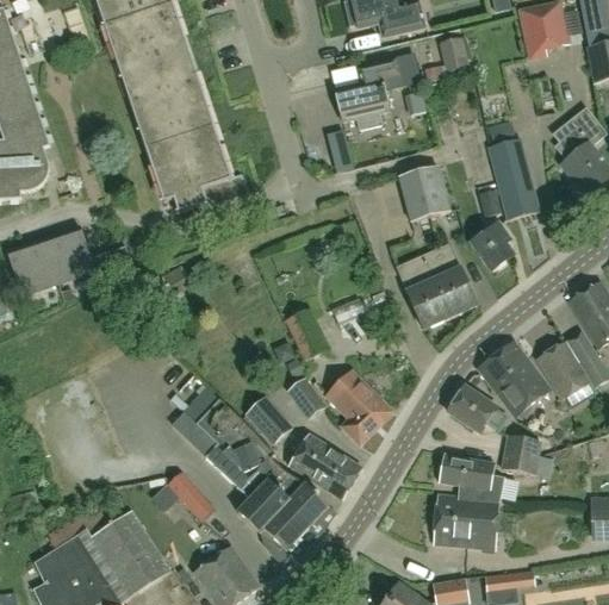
[(0,198),(19,197),(19,191),(30,189),(39,184),(45,175),(49,166),(47,155),(42,145),(48,144),(20,62),(1,6),(0,7),(0,0),(93,0),(162,203),(173,199),(178,212),(197,206),(198,212),(248,195),(241,175),(231,179),(172,0),(0,0),(0,198)]
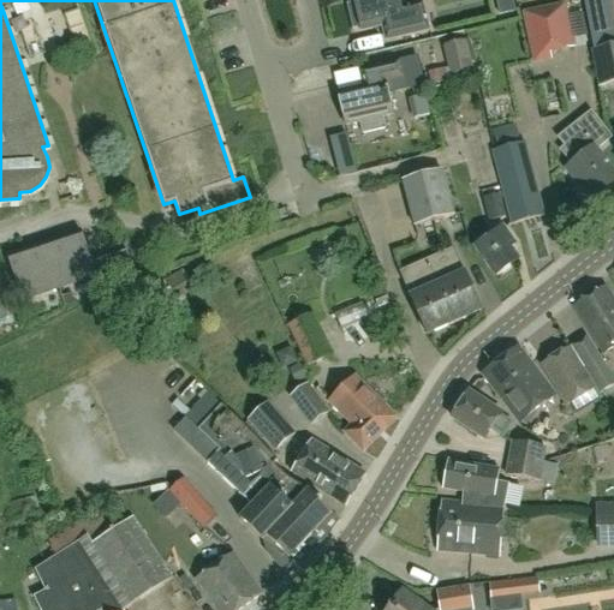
[(401,16),(397,0),(343,0),(349,25),(356,24),(357,27),(380,22),(383,37),(393,36),(428,28),(423,11),(401,16)]
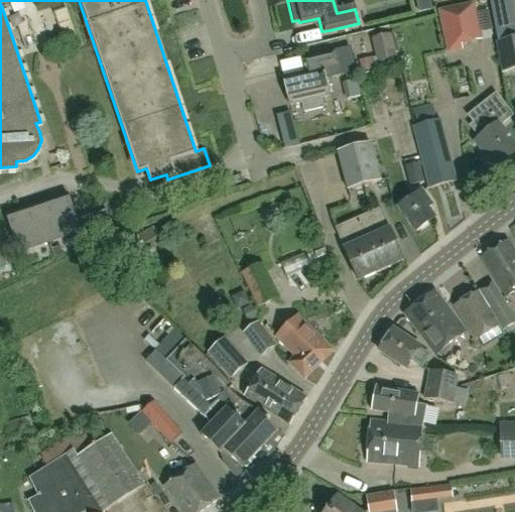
[(415,0),(418,10),(431,7),(429,0),(415,0)]
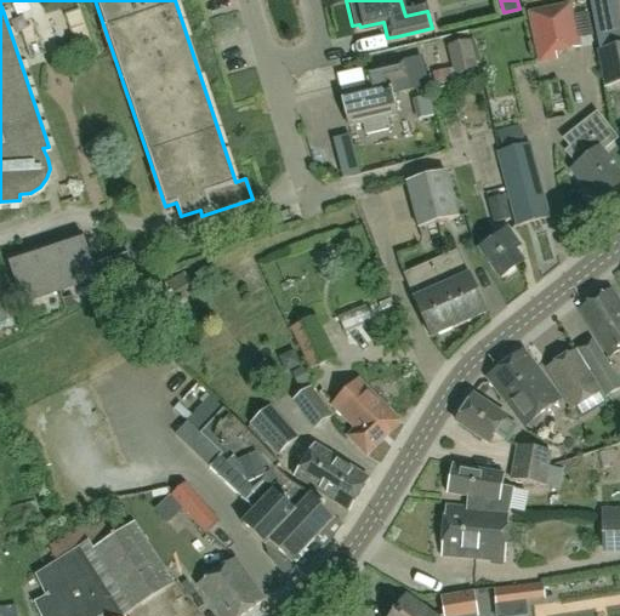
[(530,7),(540,50),(541,58),(551,57),(550,47),(579,41),(569,0),(563,0),(530,7)]
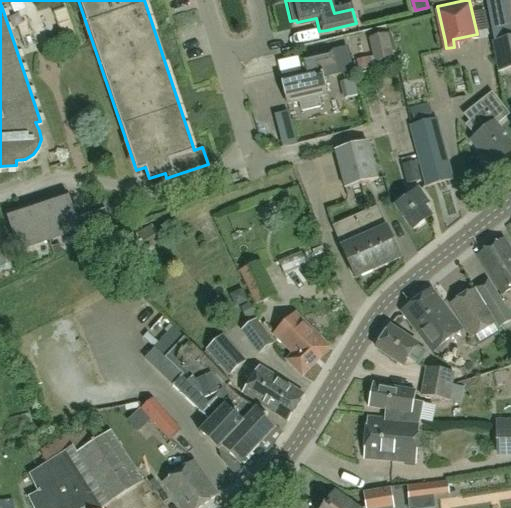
[(384,31),(367,35),(373,59),(390,55),(384,31)]
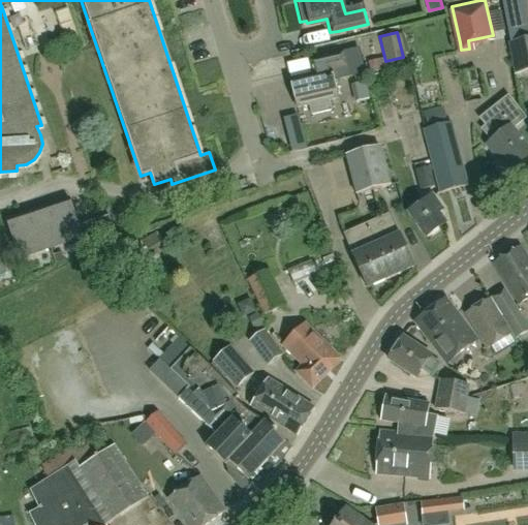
[(514,72),(527,68),(527,34),(506,39),(514,72)]
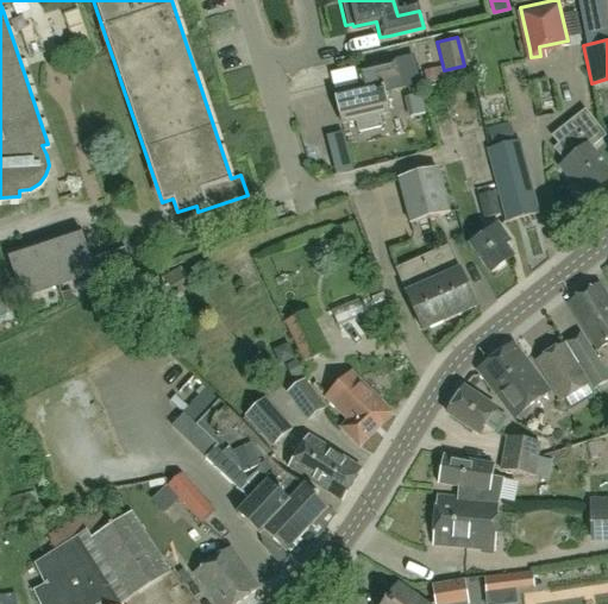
[(386,109),(378,79),(417,69),(413,52),(351,67),(355,83),(332,88),(339,121),(355,117),(358,129),(380,123),(377,112),(386,109)]
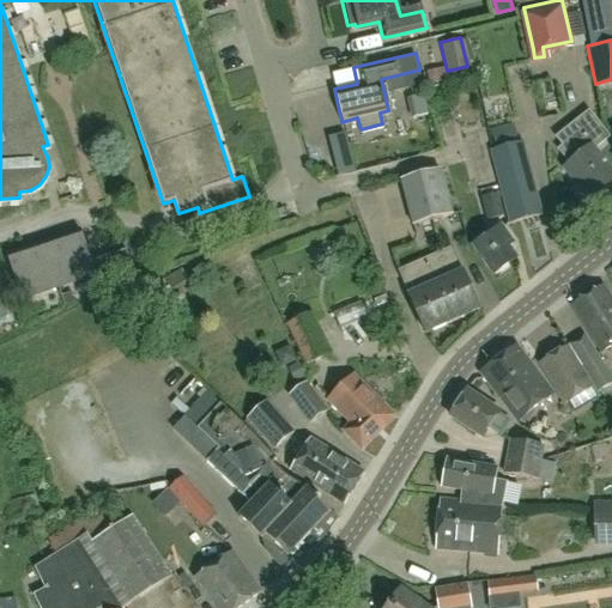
[(611,177),(611,169),(594,146),(610,133),(588,107),(555,133),(562,143),(557,146),(568,159),(562,164),(576,182),(570,187),(581,201),(591,194),(592,194),(611,177)]
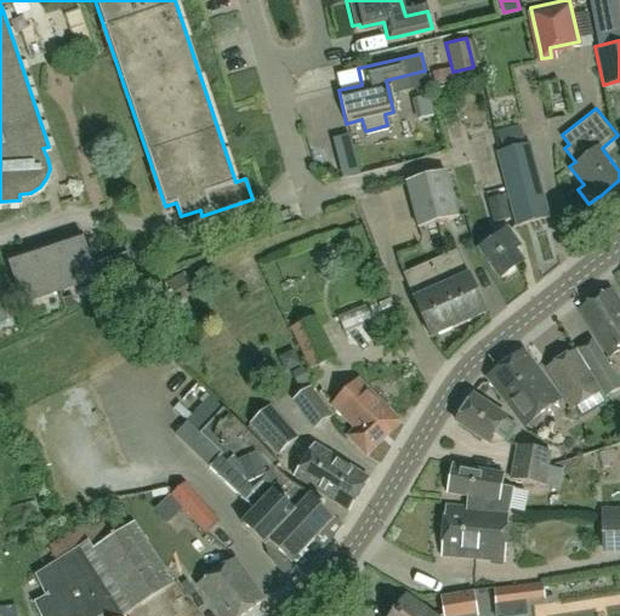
[(495,149),(515,221),(546,212),(528,142),(495,149)]
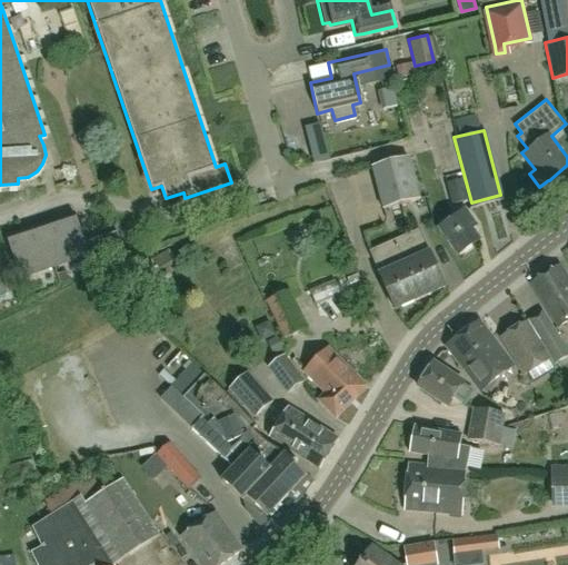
[(381,206),(418,196),(406,155),(370,165),(381,206)]
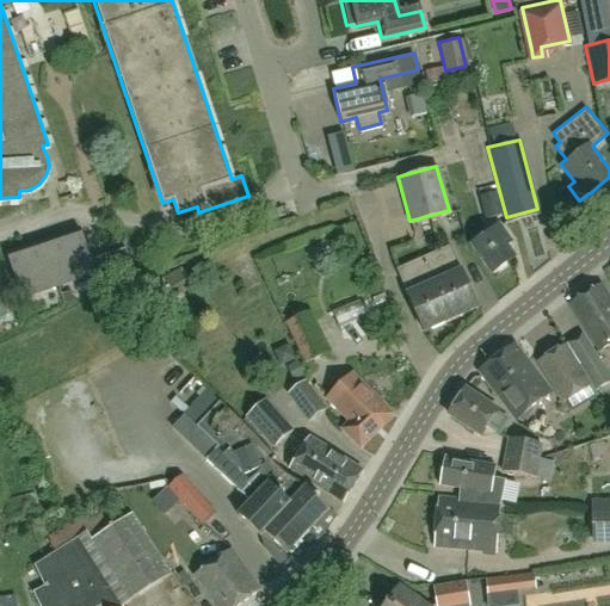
[(484,216),(501,211),(495,189),(478,193),(484,216)]
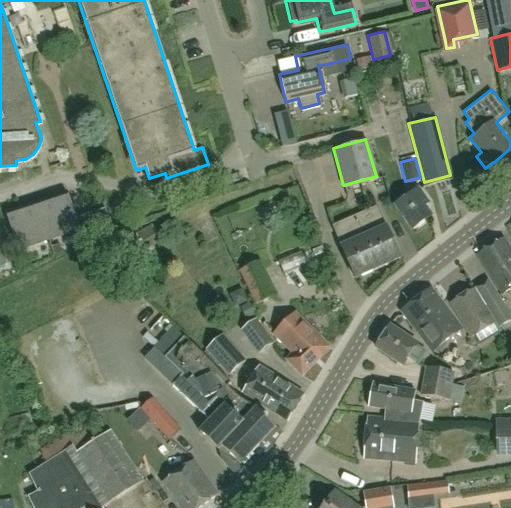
[(411,227),(429,214),(422,205),(427,202),(416,187),(393,203),(411,227)]
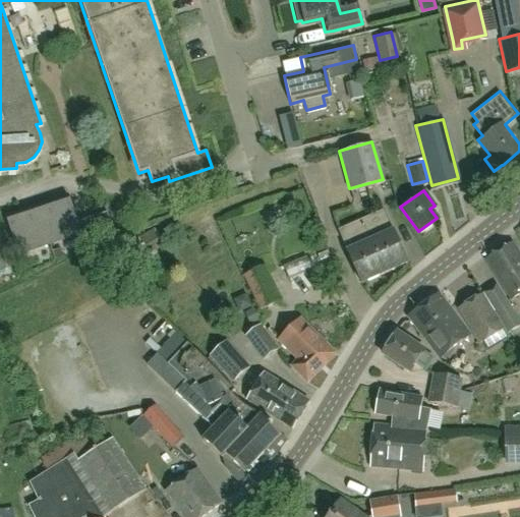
[(75,220),(66,193),(36,204),(48,242),(79,232),(82,243),(114,233),(106,210),(75,220)]
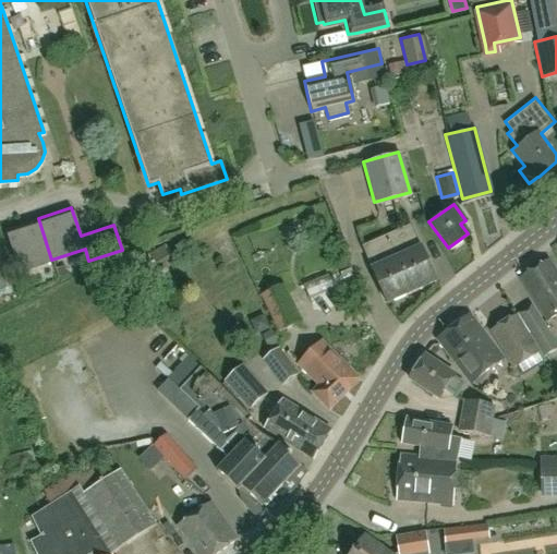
[(51,260),(38,218),(5,229),(19,271),(51,260)]
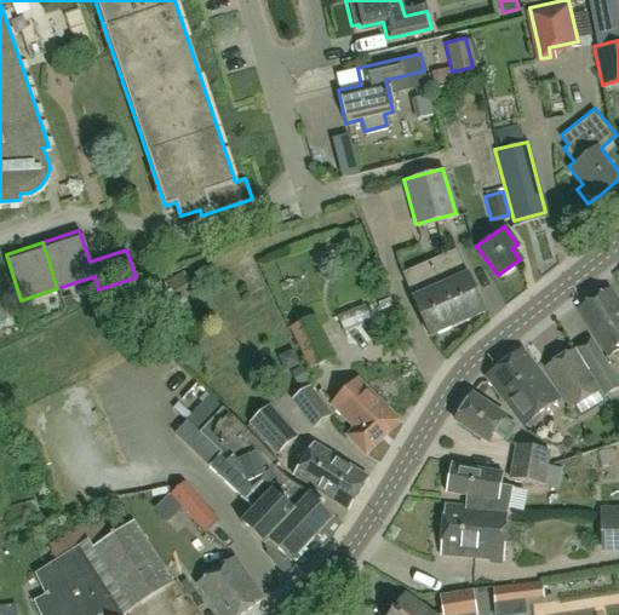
[(454,248),(428,259),(456,322),(483,310),(476,294),(477,289),(475,283),(471,282),(465,270),(464,271),(454,248)]
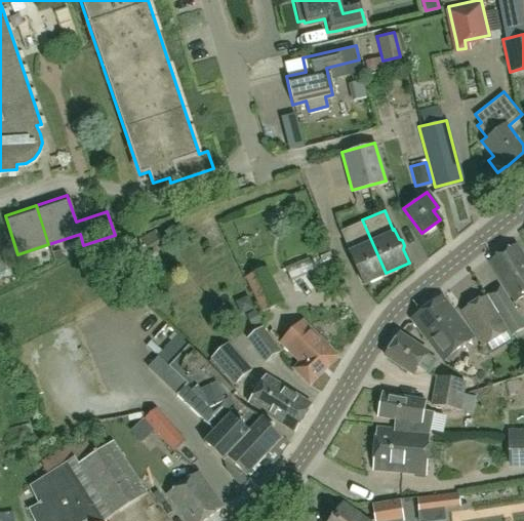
[(386,273),(362,219),(339,230),(349,250),(348,251),(362,283),(386,273)]
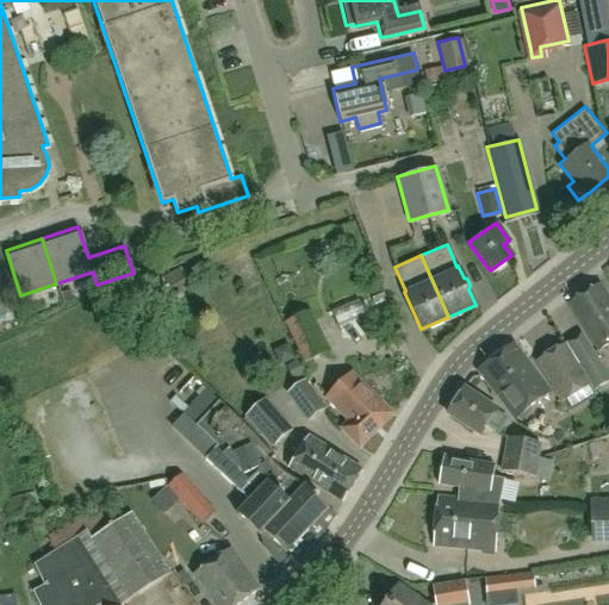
[(191,285),(180,264),(132,291),(143,310),(191,285)]
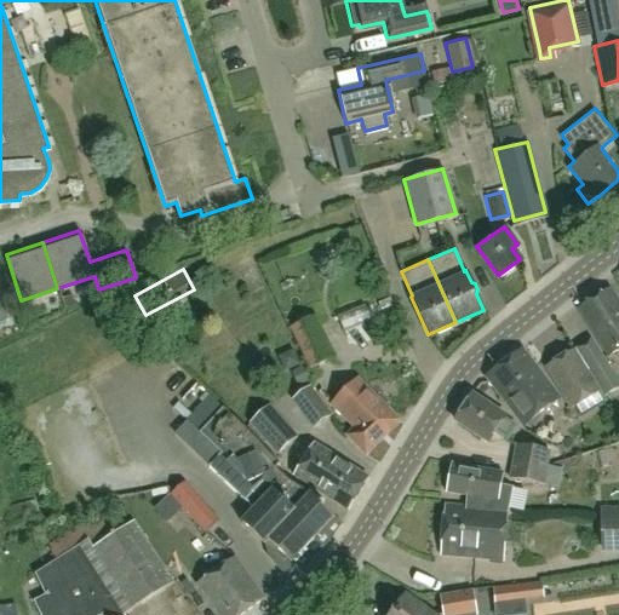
[(609,352),(618,345),(618,303),(608,286),(579,304),(609,352)]
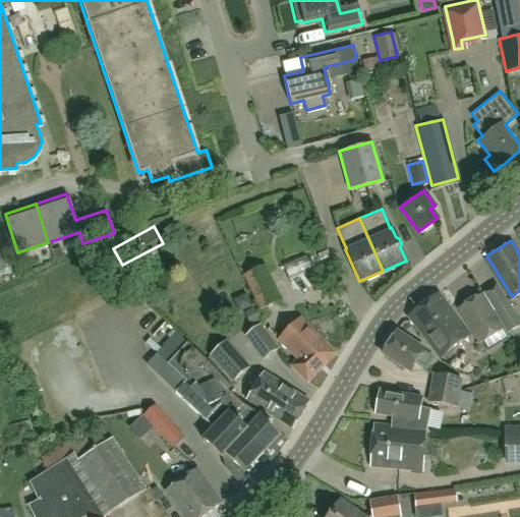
[(279,257),(271,262),(282,284),(290,279),(279,257)]
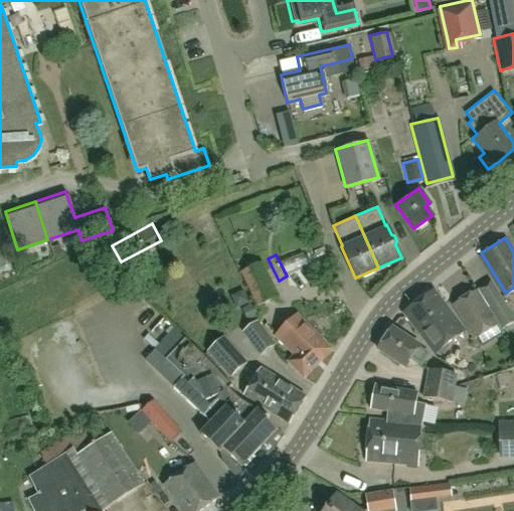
[(308,254),(285,256),(286,272),(309,270),(308,254)]
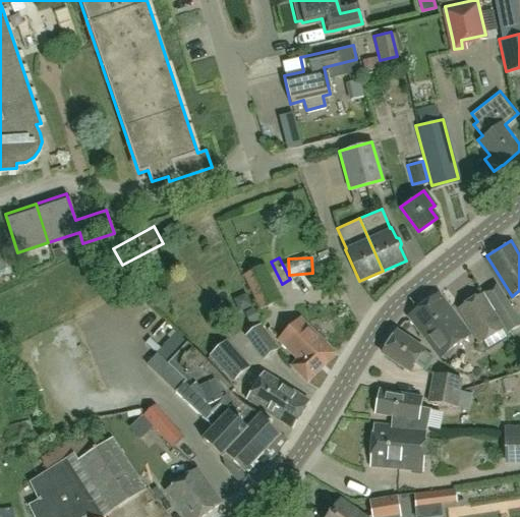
[(263,264),(242,274),(257,308),(278,298),(263,264)]
